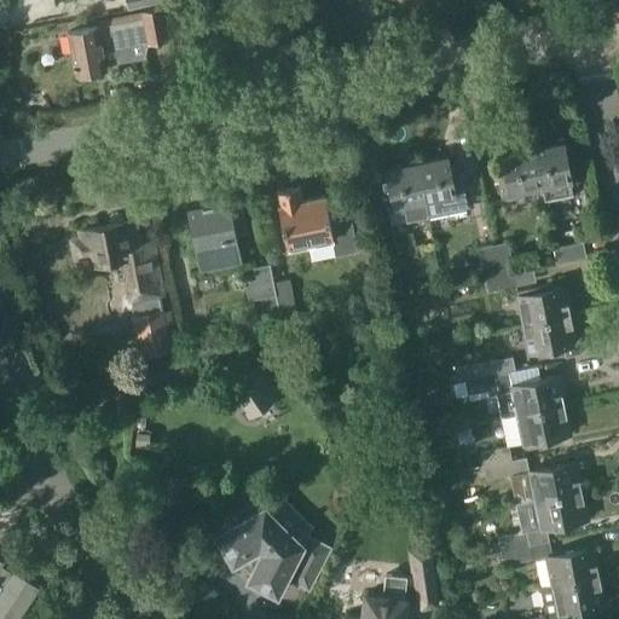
[(144,17),(98,25),(69,32),(76,74),(106,68),(102,44),(148,35),(149,41),(168,38),(162,7),(143,11),(144,17)]
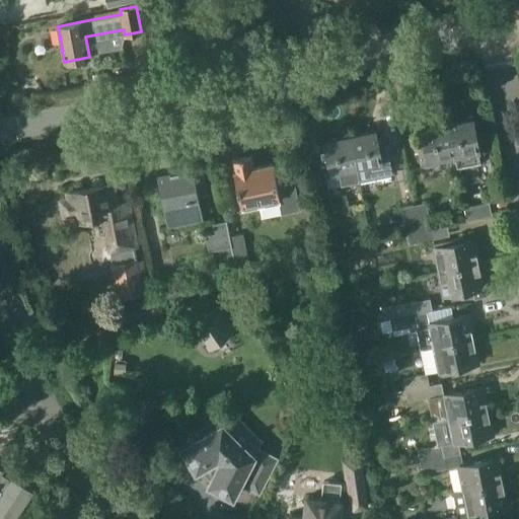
[(452,149),(453,156),(456,169),(482,164),(478,147),(472,119),(447,124),(452,149)]
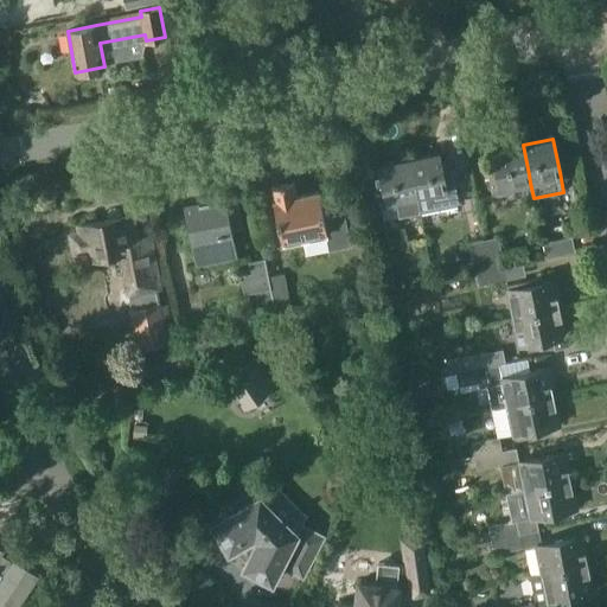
[(497,167),(487,168),(492,196),(515,191),(513,186),(530,183),(529,174),(523,145),(493,151),(497,167)]
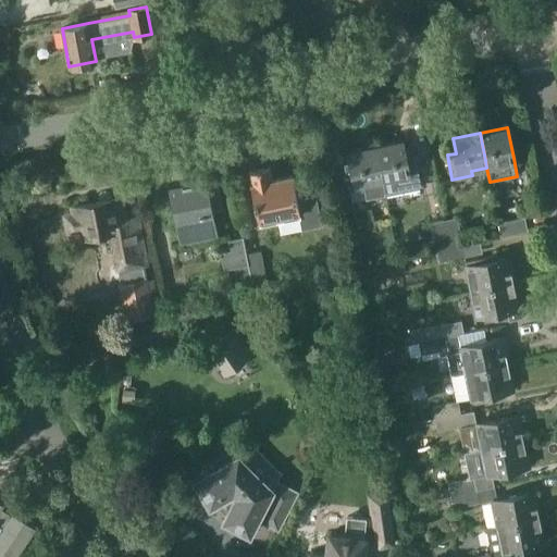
[(376,145),(380,158),(386,192),(421,185),(415,149),(405,151),(403,139),(376,145)]
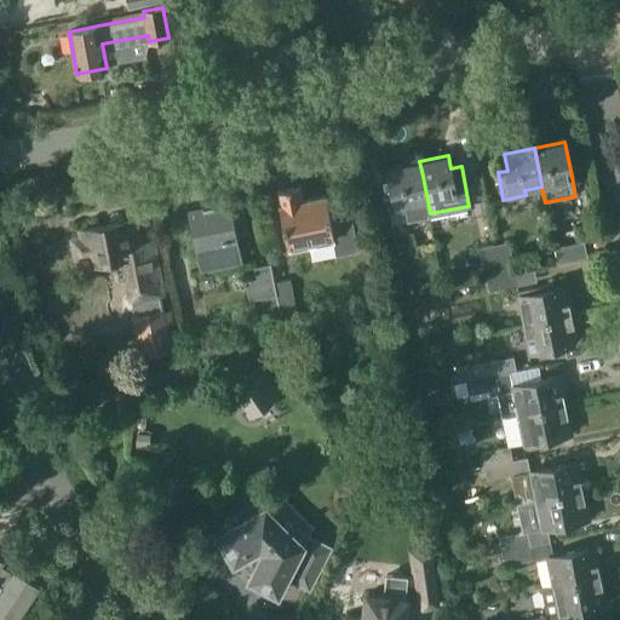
[(383,182),(390,213),(406,210),(408,222),(430,217),(429,213),(430,213),(423,176),(419,161),(388,167),(390,181),(383,182)]
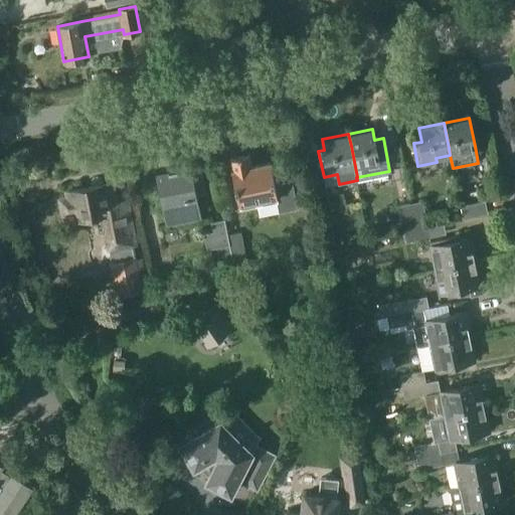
[(249,154),(229,158),(232,170),(240,208),(279,200),(281,210),(299,206),(294,180),(276,183),(271,162),(251,165),(249,154)]
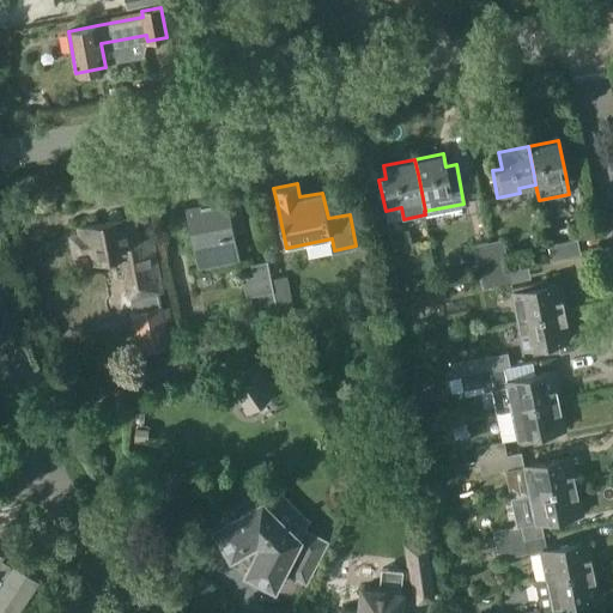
[(229,207),(226,198),(187,206),(200,269),(240,261),(234,232),(246,230),(241,205),(229,207)]
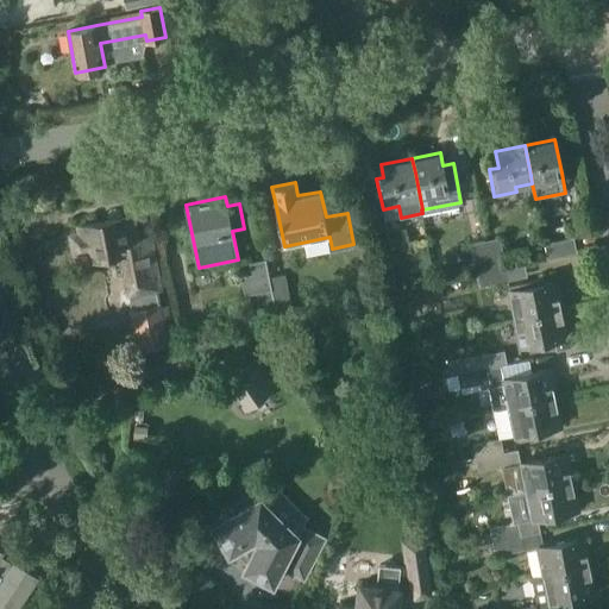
[(86,256),(121,250),(139,351),(169,345),(157,288),(159,288),(149,236),(138,238),(133,215),(80,226),(81,233),(73,236),(76,255),(86,253),(86,256)]
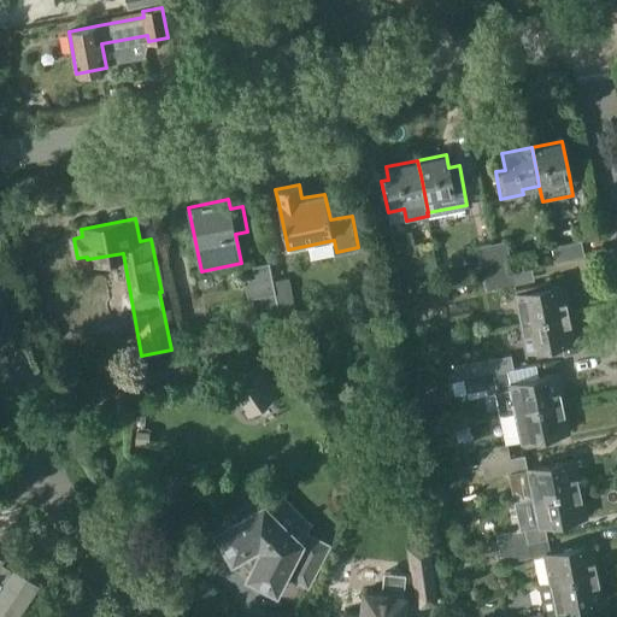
[(512,266),(507,240),(493,244),(498,274),(513,270),(512,266)]
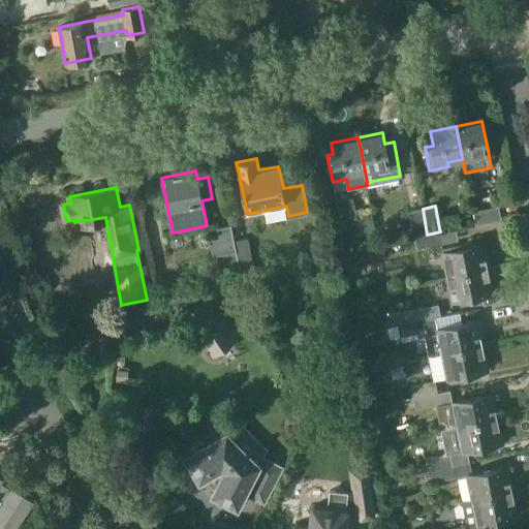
[(476,224),(501,219),(499,206),(473,211),(476,224)]
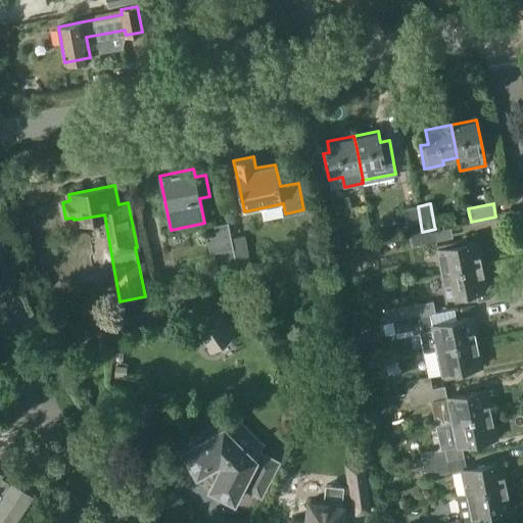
[(405,208),(408,229),(409,229),(410,234),(422,232),(418,206),(405,208)]
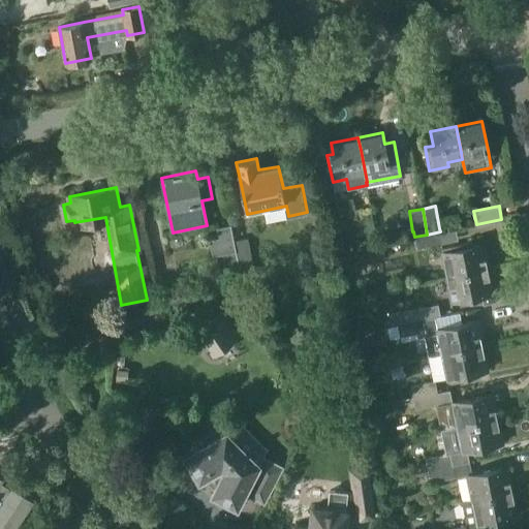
[(210,240),(213,256),(223,254),(225,265),(240,262),(236,240),(235,241),(231,224),(217,227),(219,238),(210,240)]
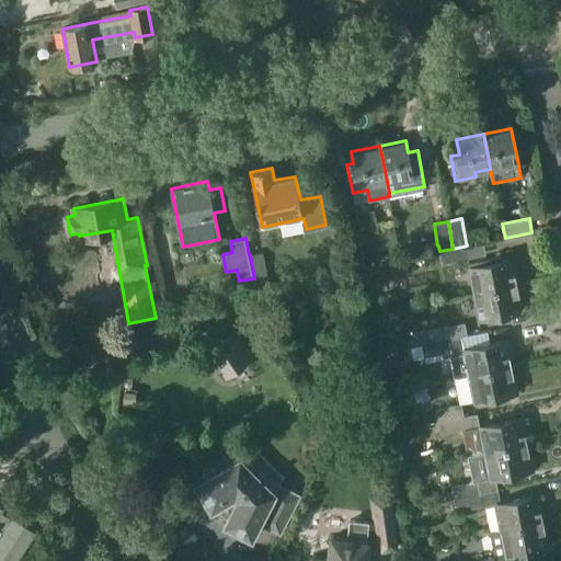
[(467,245),(453,249),(439,251),(443,264),(468,259),(469,260),(487,256),(482,239),(466,242),(467,245)]
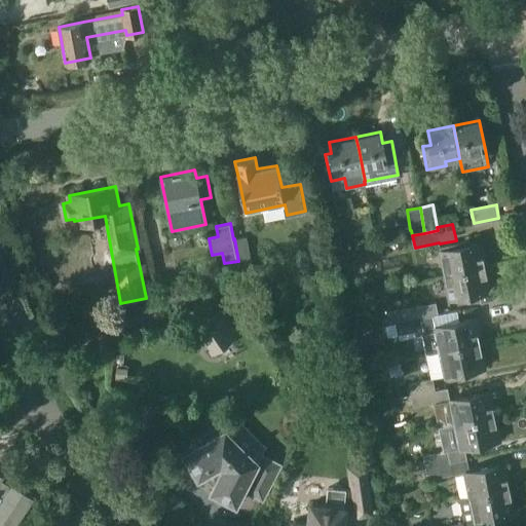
[(234,238),(238,261),(252,258),(248,236),(234,238)]
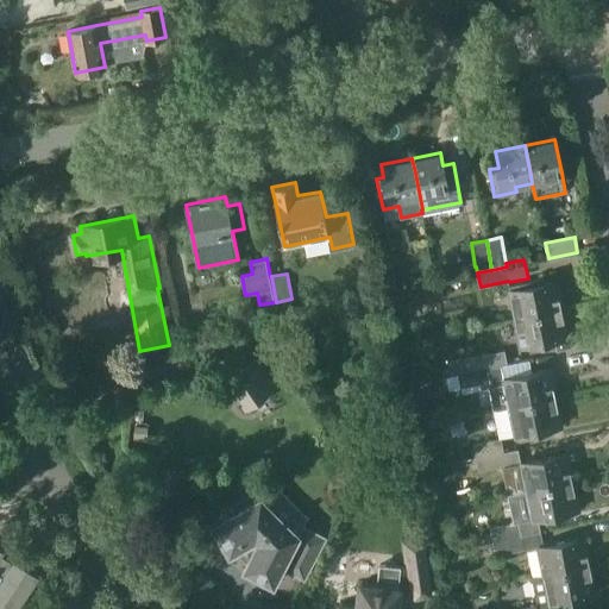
[(514,319),(563,309),(557,281),(545,283),(544,277),(507,284),(514,319)]
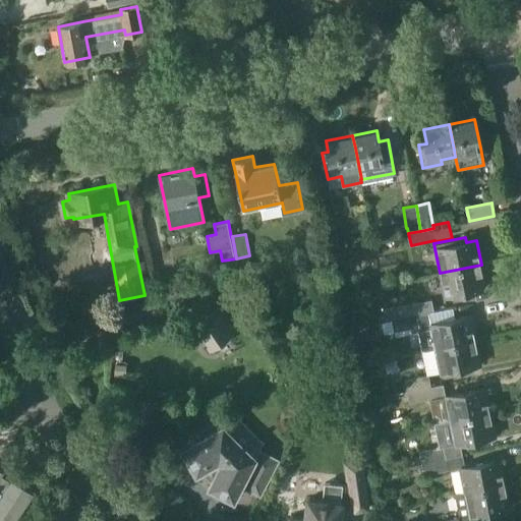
[(444,296),(485,287),(481,265),(440,273),(444,296)]
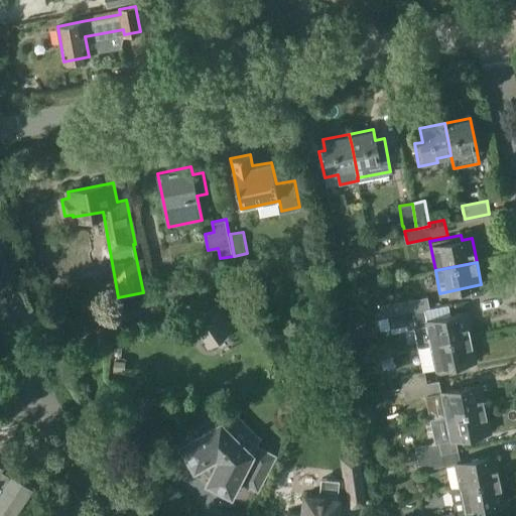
[(430,308),(428,297),(380,306),(382,318),(389,317),(424,309),(430,308)]
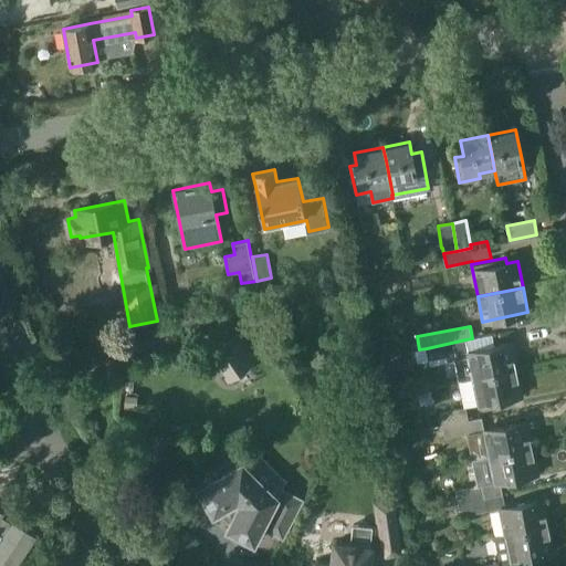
[(221,363),(231,377),(254,362),(238,336),(220,347),(228,357),(221,363)]
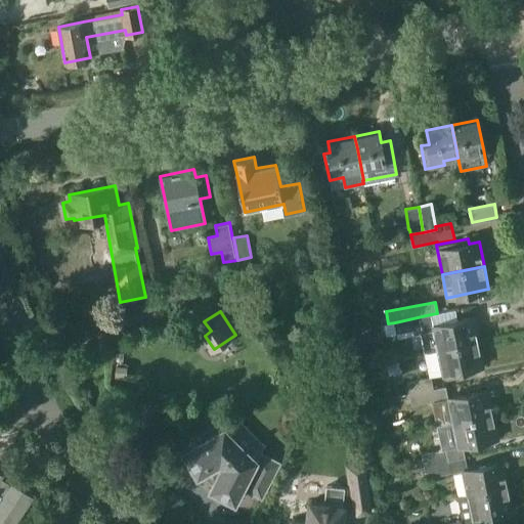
[(413,331),(415,335),(422,334),(425,352),(478,341),(474,317),(433,325),(431,314),(395,322),(397,334),(413,331)]
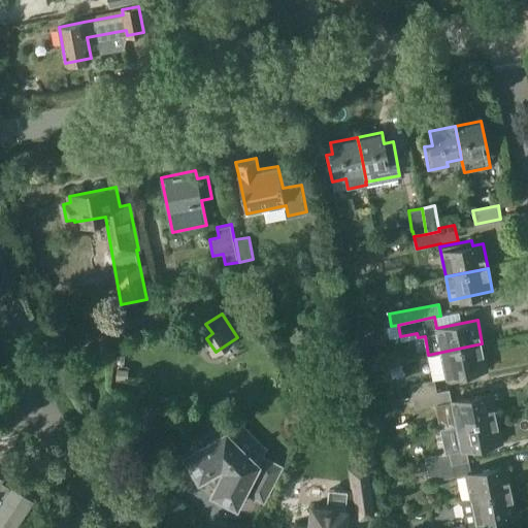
[(428,355),(433,378),(409,383),(411,396),(437,391),(434,378),(444,376),(487,368),(482,343),(428,355)]
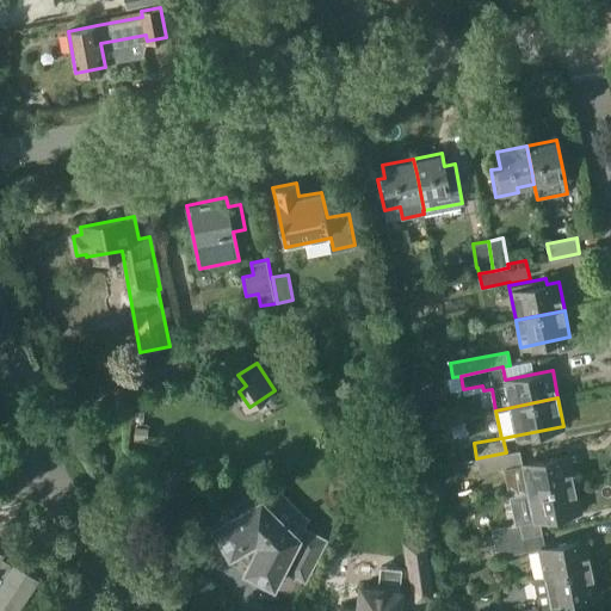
[(480,473),(508,467),(506,452),(476,458),(480,473)]
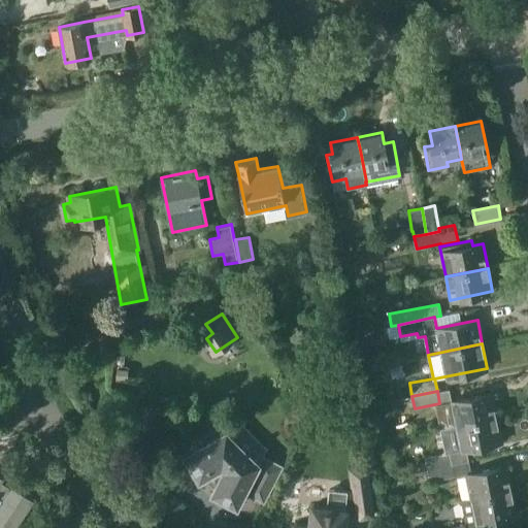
[(444,402),(447,414),(454,411),(456,425),(497,417),(492,393),(444,402)]
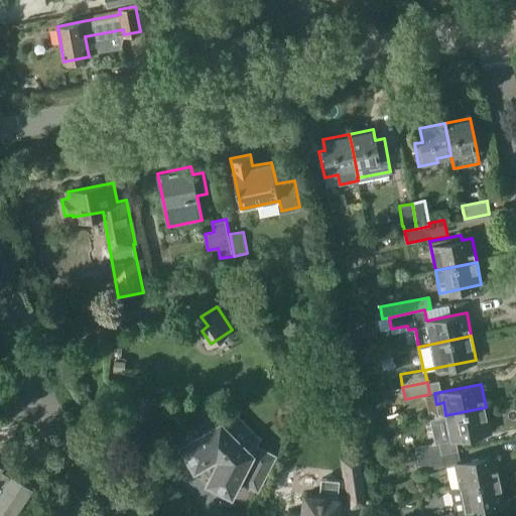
[(450,439),(491,431),(486,407),(445,415),(450,439)]
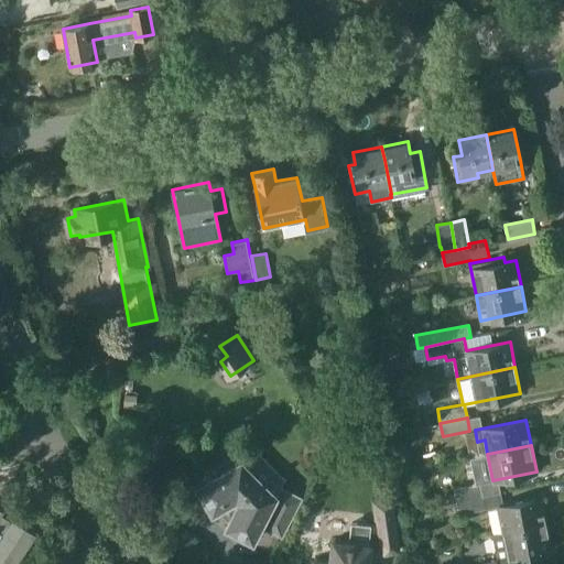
[(252,539),(260,522),(281,533),(297,500),(277,489),(273,494),(240,461),(198,486),(213,510),(218,507),(230,519),(226,525),(252,539)]
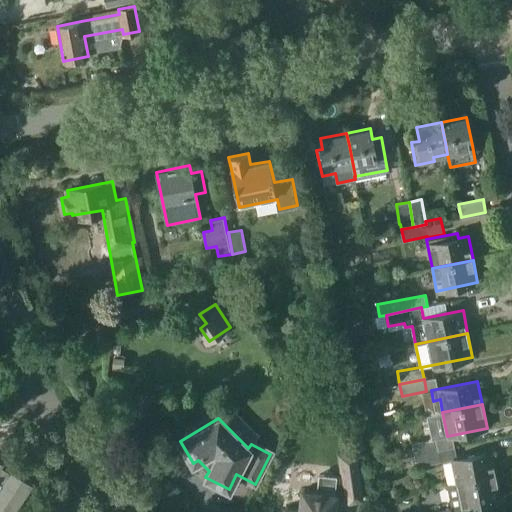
[(412,444),(413,447),(399,450),(400,457),(414,454),(414,453),(438,449),(436,439),(412,444)]
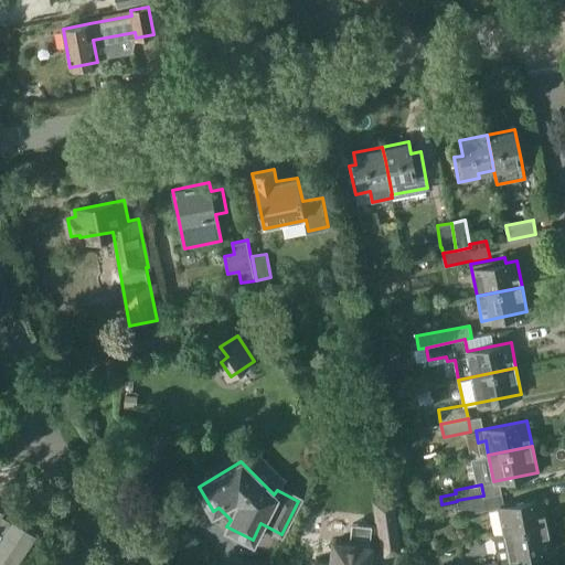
[(498,508),(503,533),(503,534),(548,525),(543,498),(504,505),(502,493),(483,497),(483,496),(457,500),(457,501),(458,502),(441,505),(444,515),(459,513),(460,514),(498,508)]
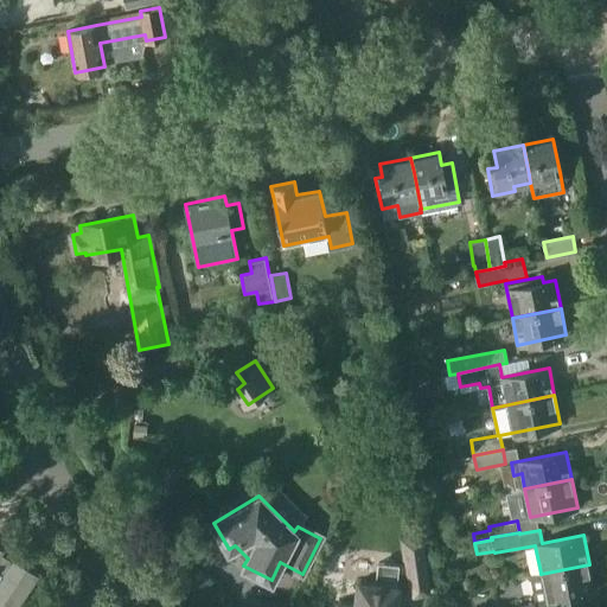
[(0,606),(16,606),(37,575),(14,561),(13,563),(0,555),(0,551),(1,551),(0,550),(0,606)]
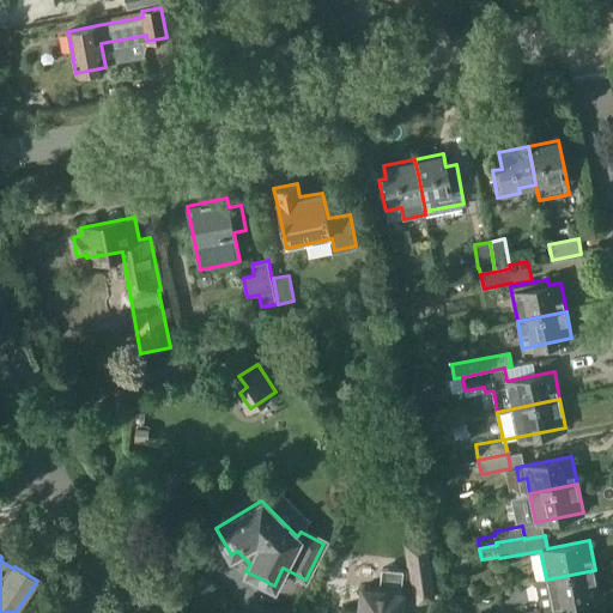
[(399,612),(401,592),(410,593),(414,592),(416,600),(432,598),(428,562),(411,564),(411,569),(406,569),(382,566),(380,588),(362,587),(360,608),(343,606),(340,612),(399,612)]
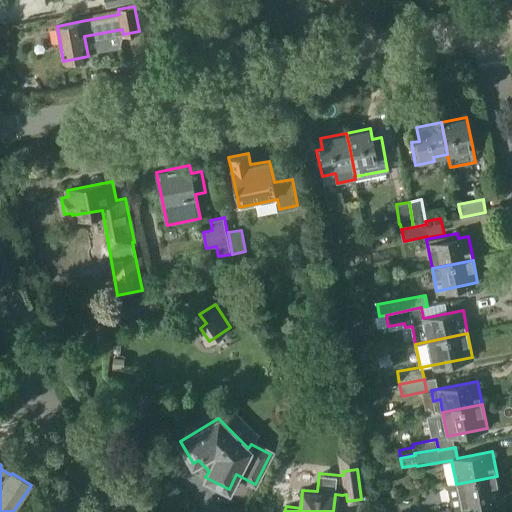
[(447,485),(452,509),(435,511),(463,511),(462,506),(501,498),(497,476),(456,484),(456,483),(447,485)]
